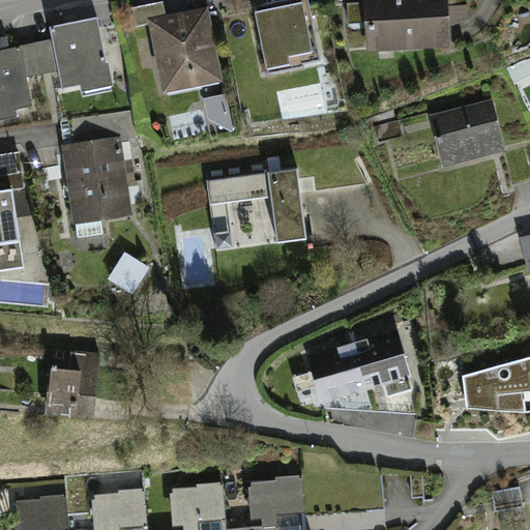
[(312,0),(300,0),(252,7),(261,67),(321,59),(312,0)]
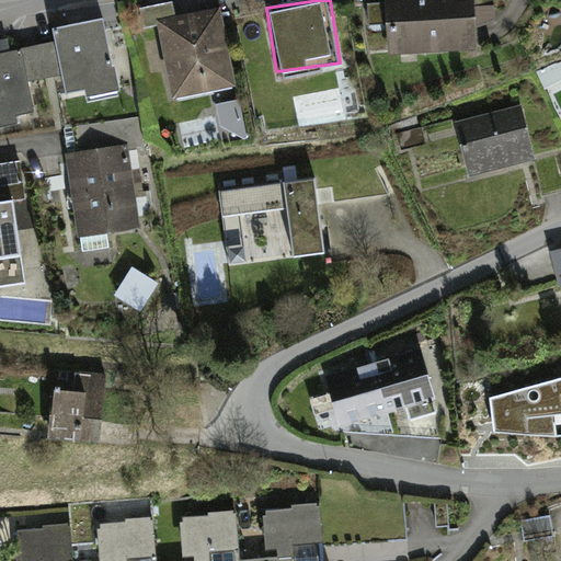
[(473,0),(382,0),(385,47),(476,44),(473,0)]
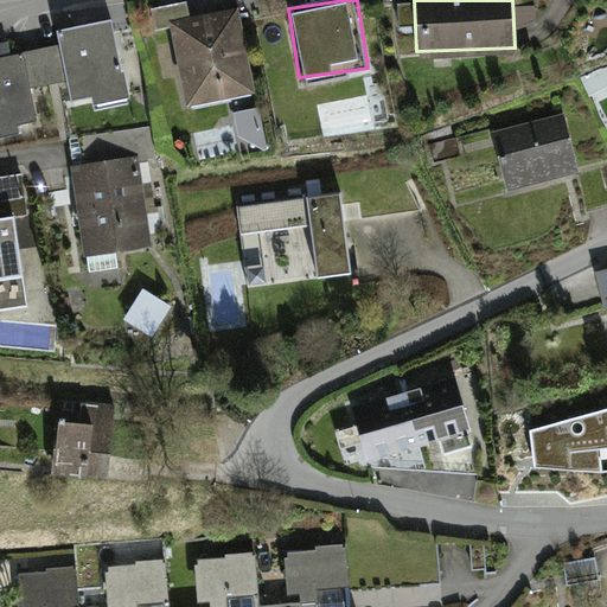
[(241,10),(171,20),(184,103),(254,93),(241,10)]
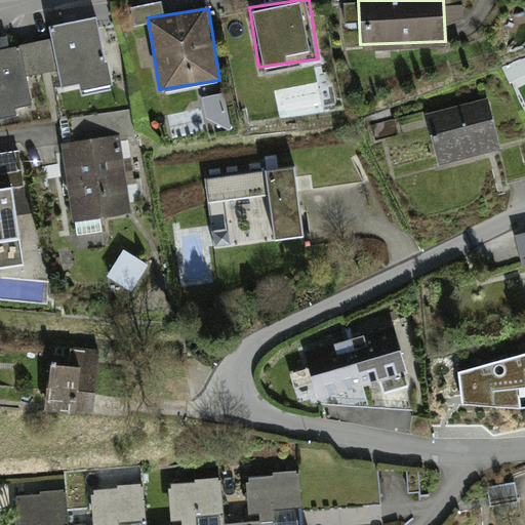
[(50,40),(0,49),(0,110),(31,106),(26,77),(48,74),(52,95),(114,84),(101,10),(47,19),(50,40)]
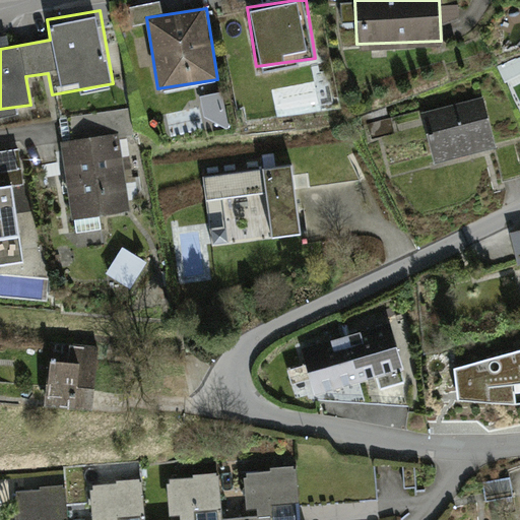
[(229,127),(218,95),(202,100),(211,132),(229,127)]
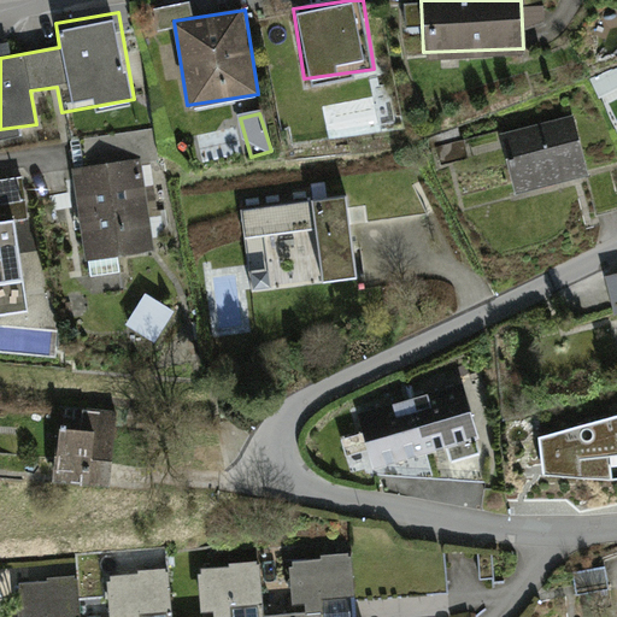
[(574,123),(499,136),(510,194),(585,181),(574,123)]
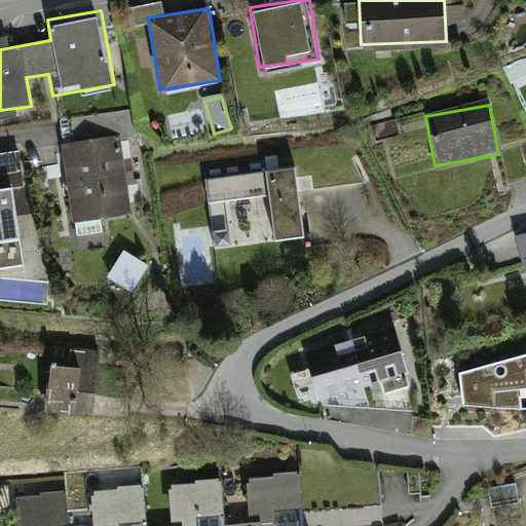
[(121,141),(64,148),(74,224),(132,217),(121,141)]
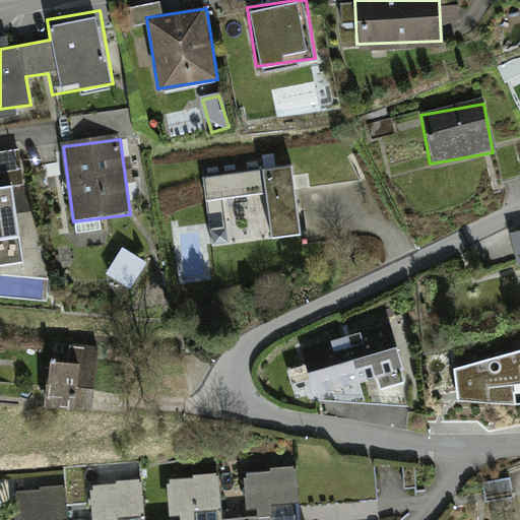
[(0,266),(19,265),(15,221),(35,219),(31,190),(23,191),(19,154),(0,155),(0,266)]
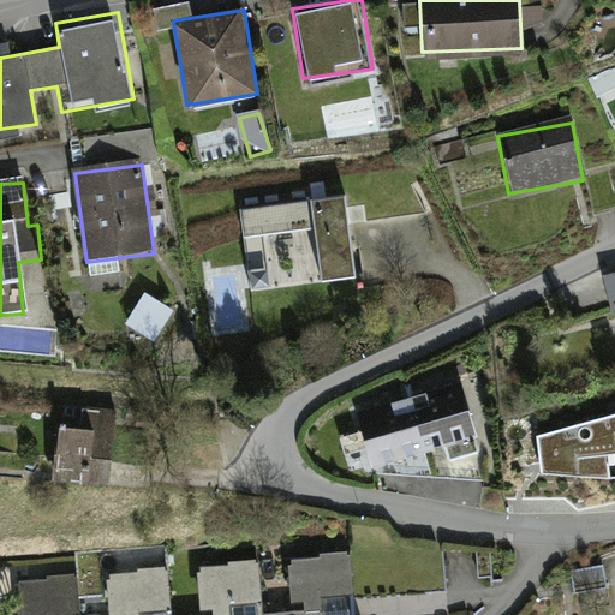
[(341,206),(239,215),(246,291),(272,288),(266,236),(312,231),(317,280),(347,276),(341,206)]
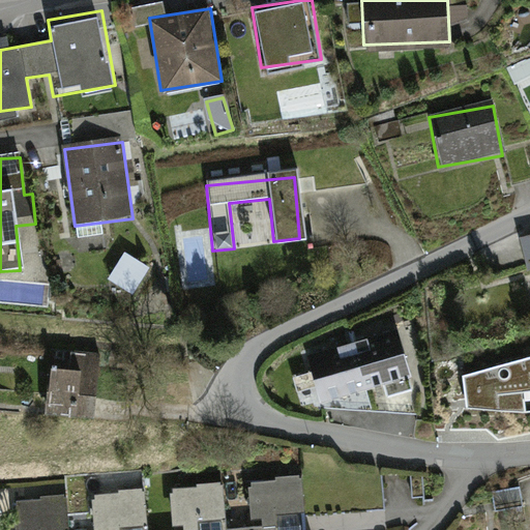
[(529,238),(512,243),(521,281),(529,277),(529,238)]
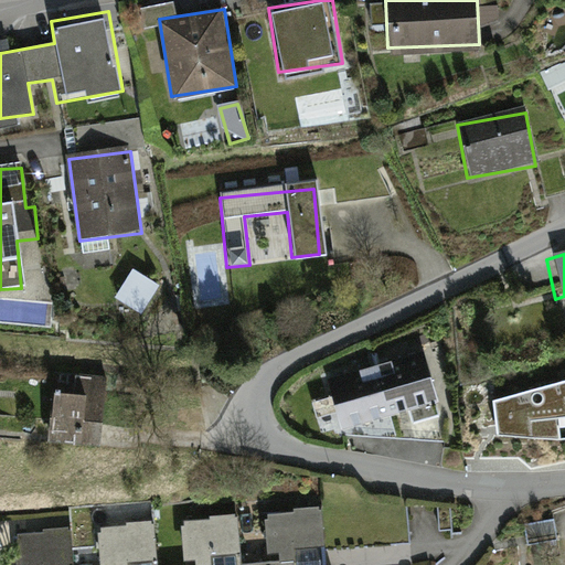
[(142,316),(160,285),(132,268),(115,299),(142,316)]
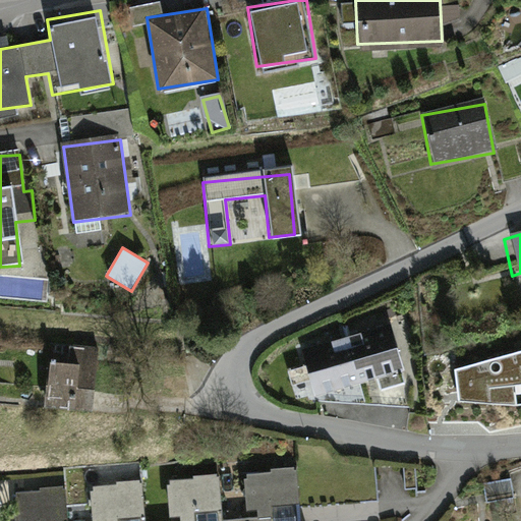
[(391,331),(298,354),(309,397),(401,374),(391,331)]
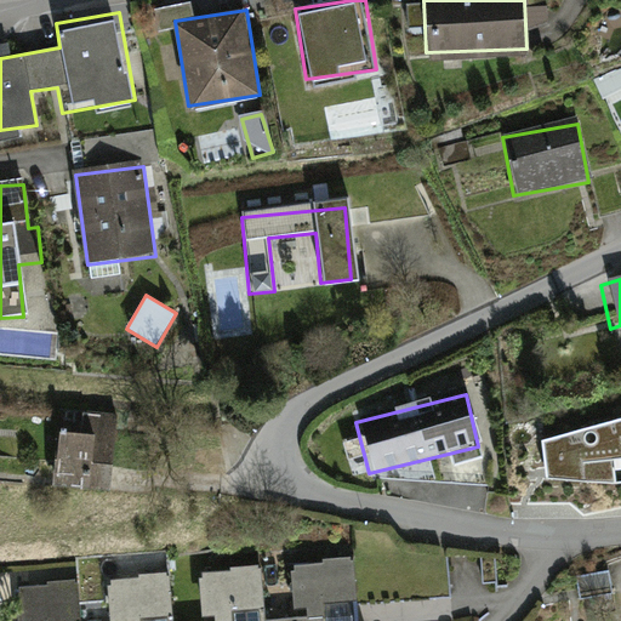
[(123,425),(64,415),(51,490),(109,500),(123,425)]
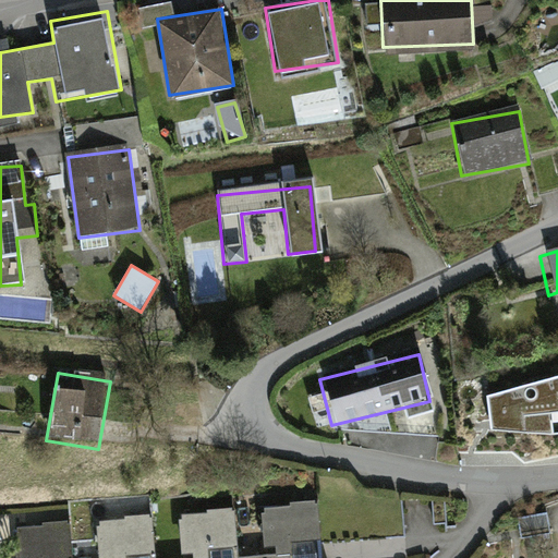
[(557,384),(492,399),(500,438),(557,425),(557,384)]
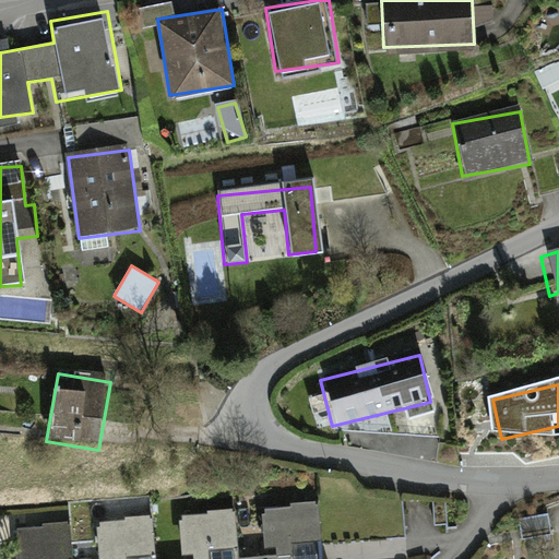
[(328,558),(324,506),(252,511),(256,558),(240,558),(238,512),(175,516),(177,558),(161,558),(158,519),(94,523),(96,558),(75,558),(73,531),(16,534),(18,558),(328,558)]
